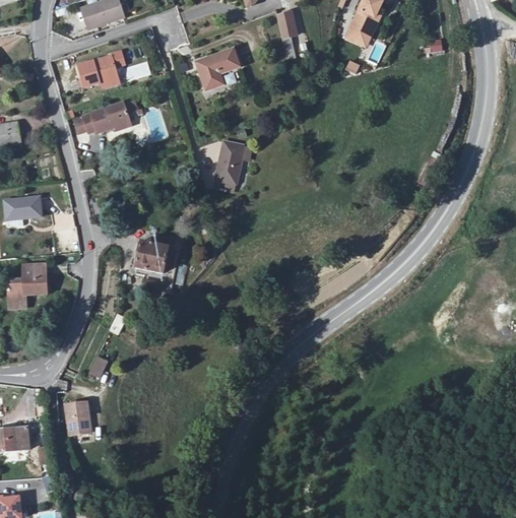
[(104,0),(80,8),(87,28),(122,17),(116,0),(104,0)]
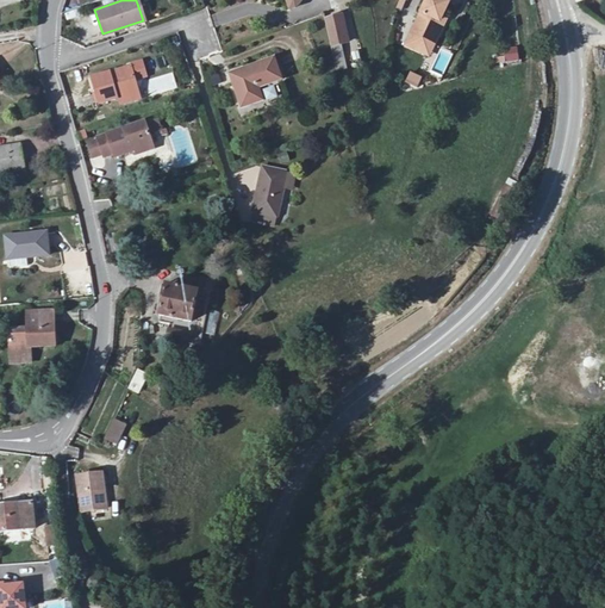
[(425,0),(405,38),(420,47),(428,35),(430,33),(436,37),(443,25),(438,22),(449,4),(455,0),(425,0)]
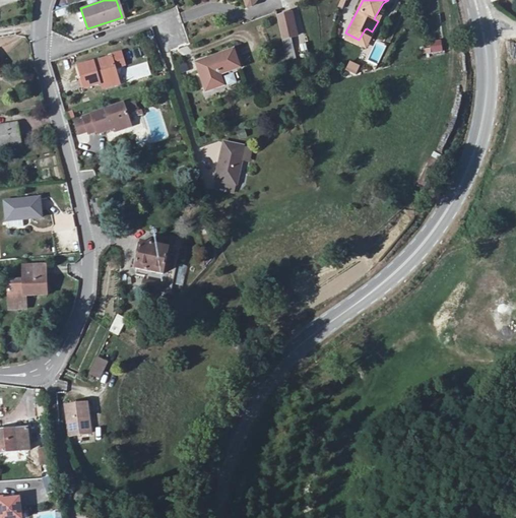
[(278,15),(282,36),(296,30),(289,12),(278,15)]
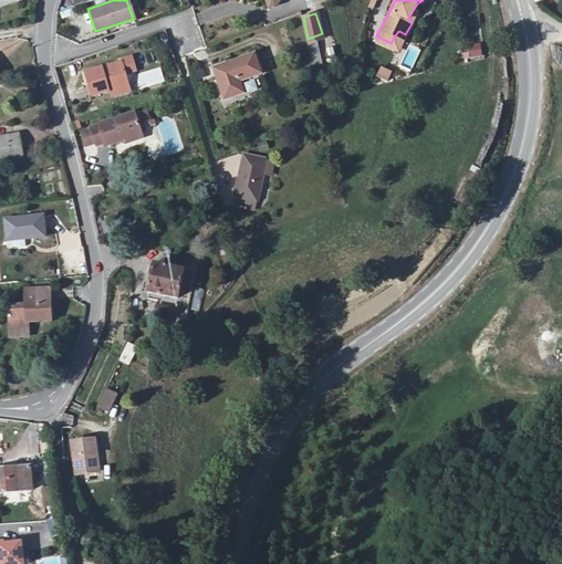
[(376,35),(374,40),(395,53),(405,34),(399,31),(397,32),(391,43),(376,35)]
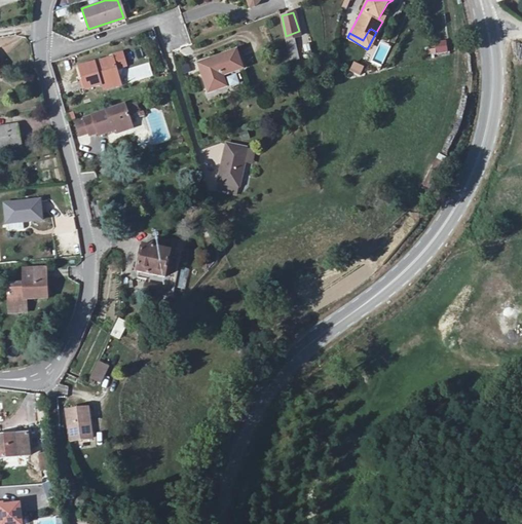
[(423,52),(444,51),(443,41),(423,42),(423,52)]
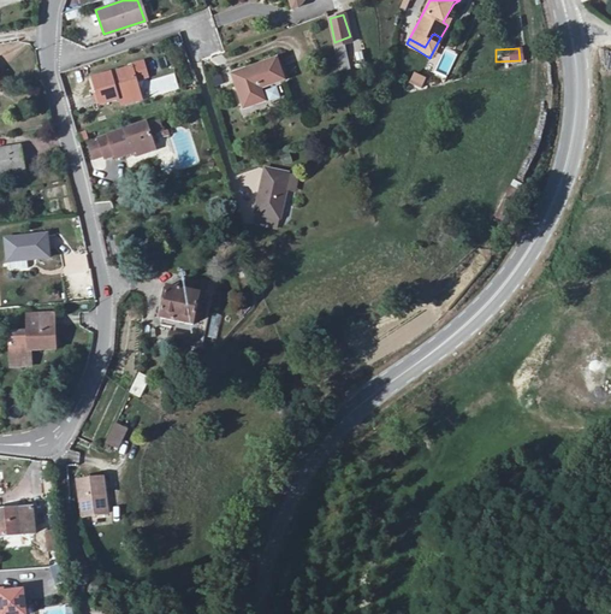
[(92,77),(101,105),(141,92),(136,76),(148,71),(142,54),(130,59),(131,64),(92,77)]
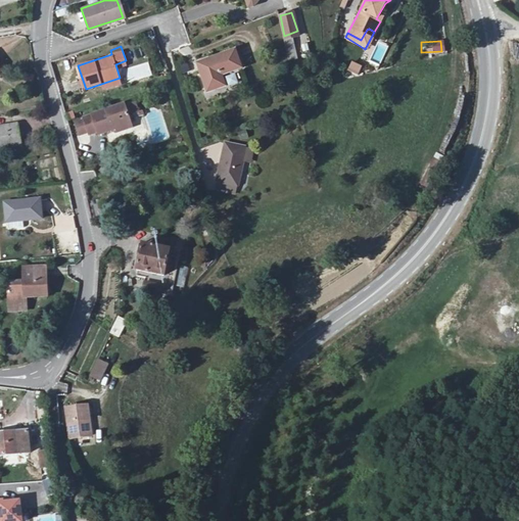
[(195,61),(206,91),(242,79),(232,49),(195,61)]
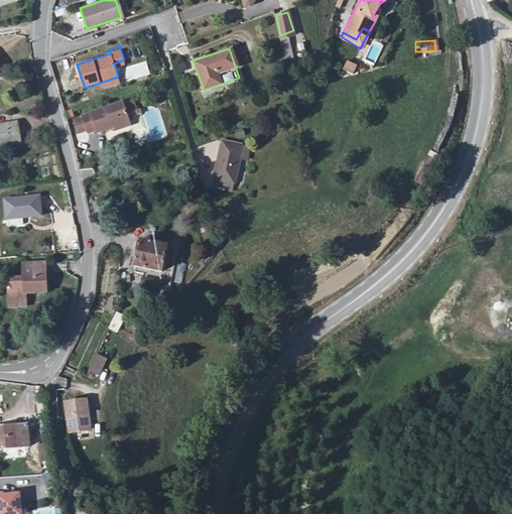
[(343,58),(339,68),(349,73),(353,62),(343,58)]
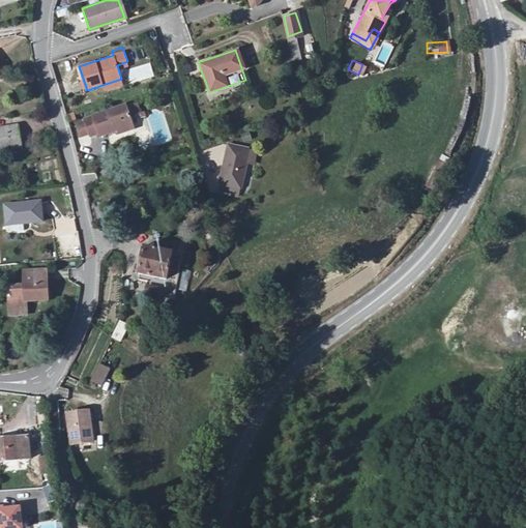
[(84,119),(90,135),(98,130),(100,136),(132,123),(123,104),(84,119)]
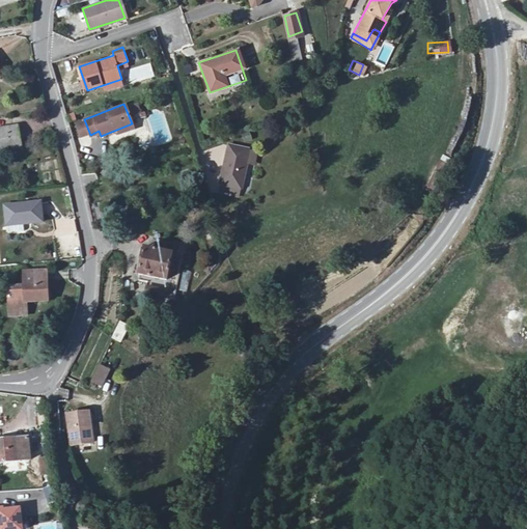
[(0,148),(20,145),(16,123),(0,126),(0,148)]
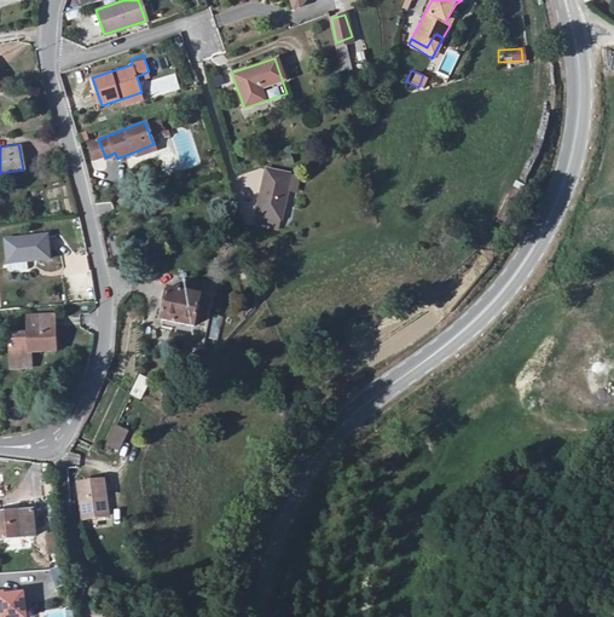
[(264,171),(254,214),(281,220),(291,178),(264,171)]
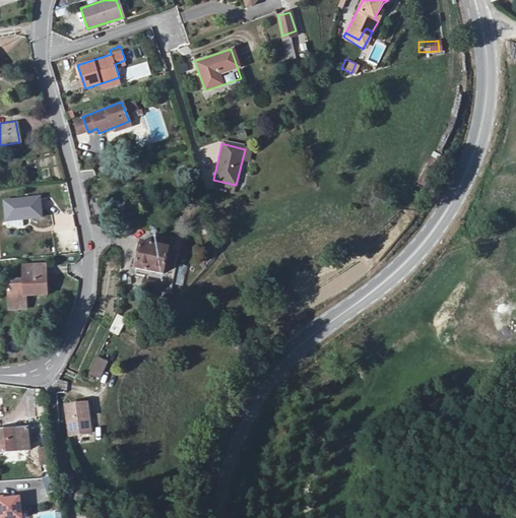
[(3,201),(6,220),(42,215),(39,196),(3,201)]
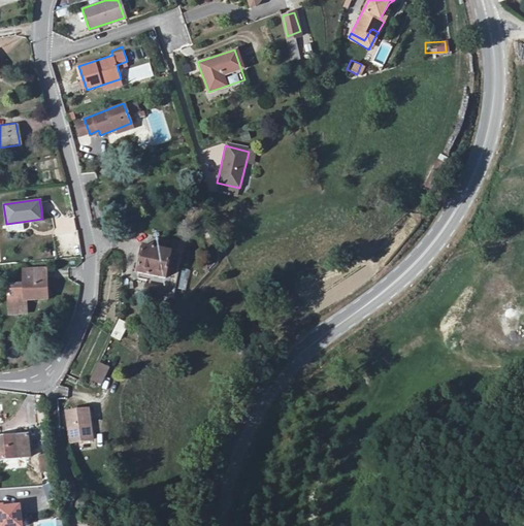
[(149,248),(141,277),(174,284),(185,244),(176,243),(175,247),(161,244),(160,250),(149,248)]
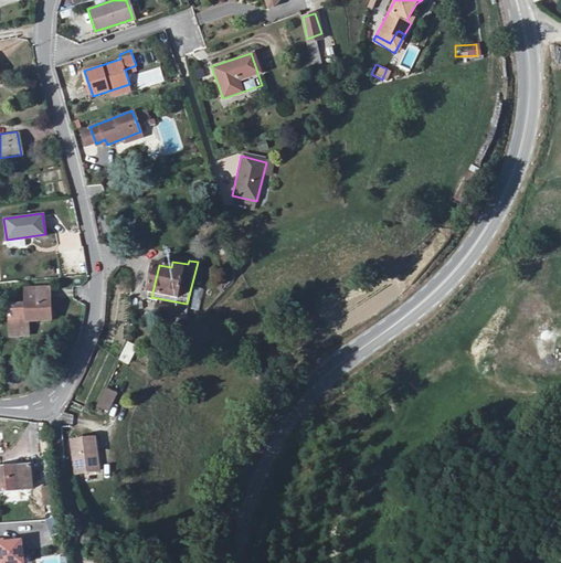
[(31,333),(30,321),(52,319),(49,286),(24,288),(25,304),(9,305),(11,335),(31,333)]
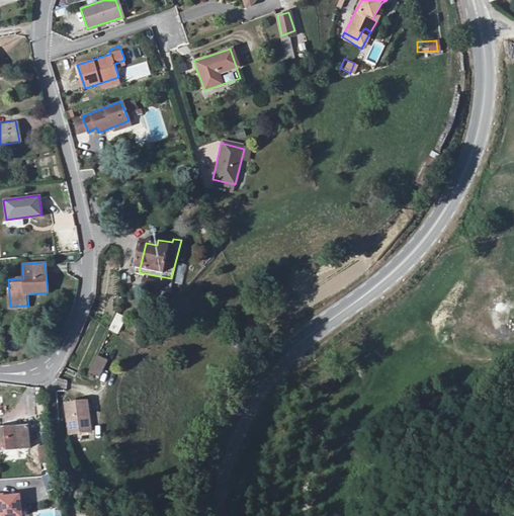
[(84,369),(96,374),(103,357),(91,352),(84,369)]
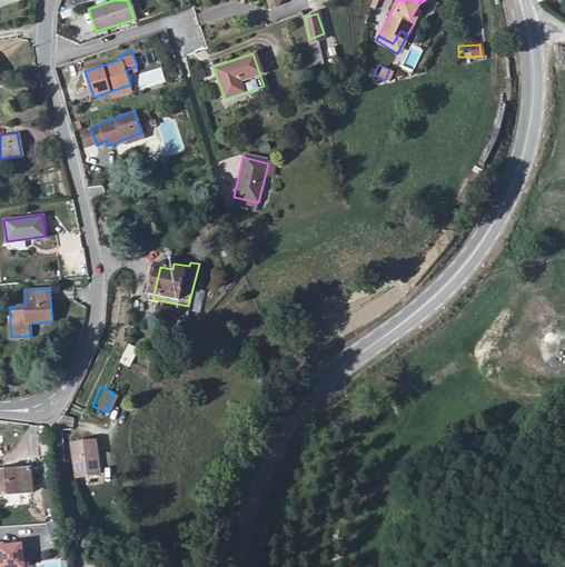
[(70,443),(75,477),(98,474),(95,439),(70,443)]
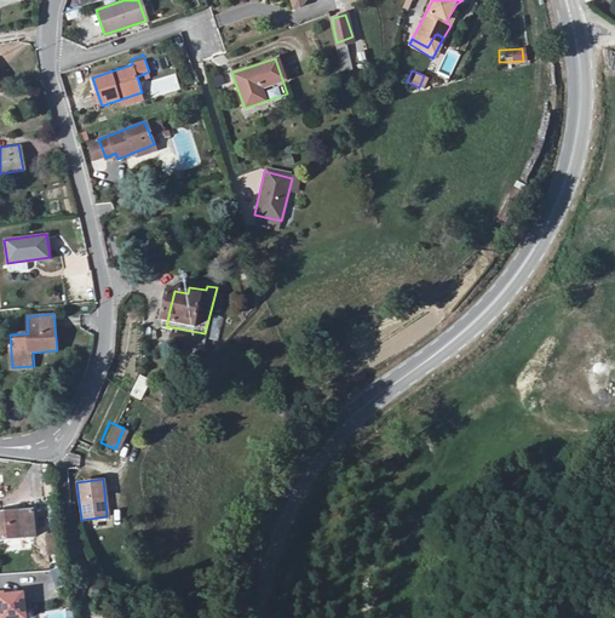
[(0,538),(32,534),(29,508),(0,511),(0,538)]
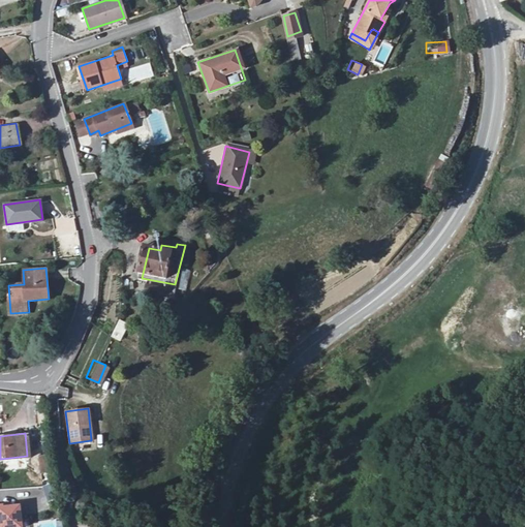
[(38,456),(39,470),(48,469),(47,456),(38,456)]
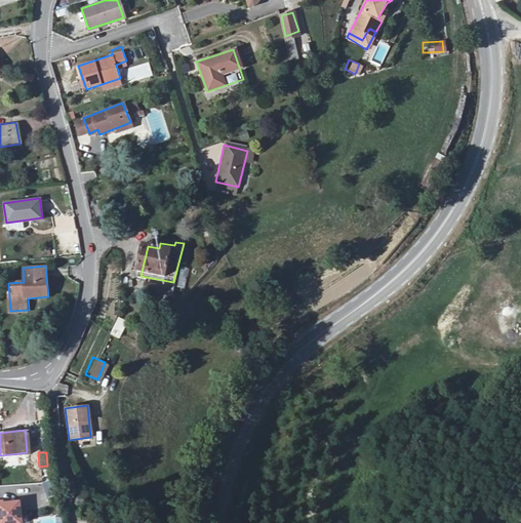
[(39,480),(43,493),(50,490),(46,478),(39,480)]
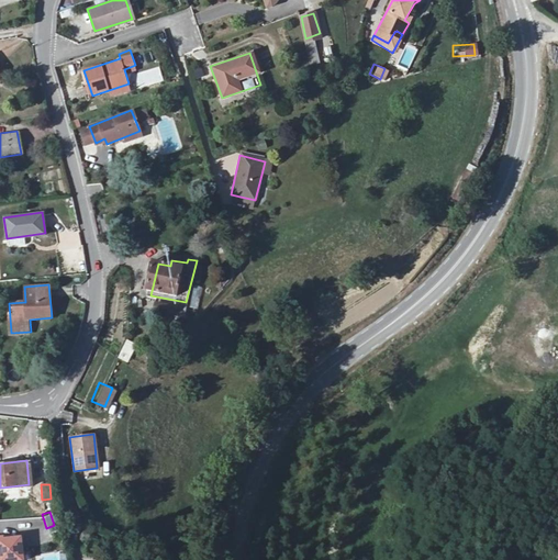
[(0,559),(19,559),(18,533),(0,533),(0,559)]
